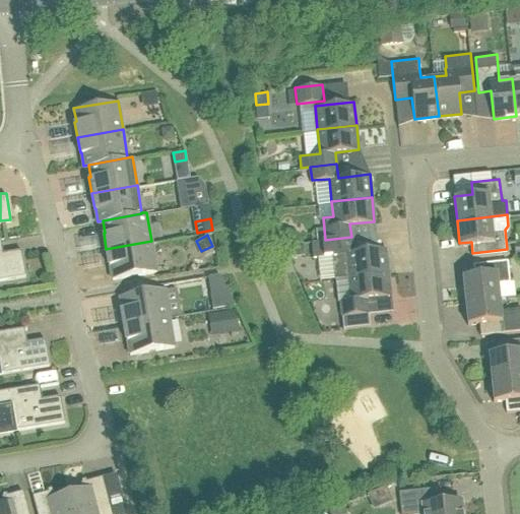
[(348,275),(387,270),(385,247),(352,251),(351,237),(325,240),(312,241),(314,256),(332,254),(335,276),(348,275)]
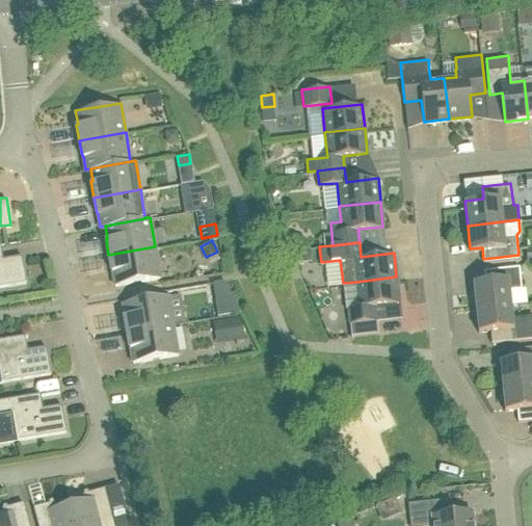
[(155,246),(108,255),(111,270),(112,270),(114,284),(160,277),(155,246)]
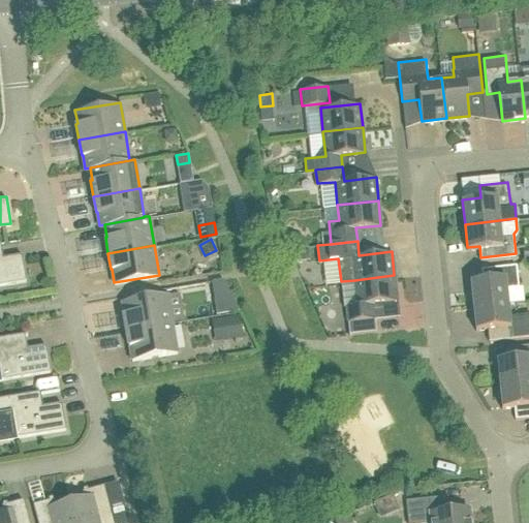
[(0,255),(0,283),(26,279),(22,252),(0,255)]
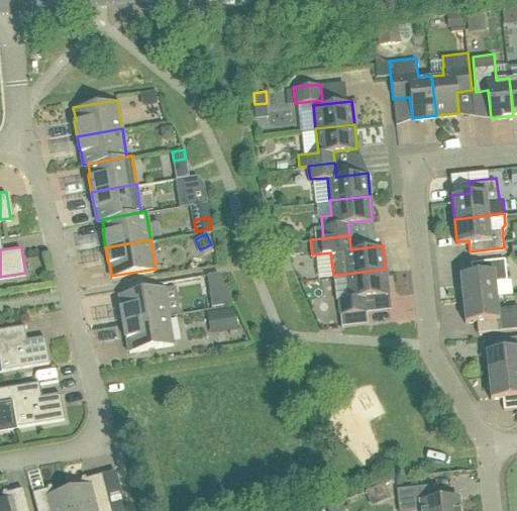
[(462,297),(497,293),(495,279),(507,277),(505,257),(471,260),(472,272),(459,273),(462,297)]
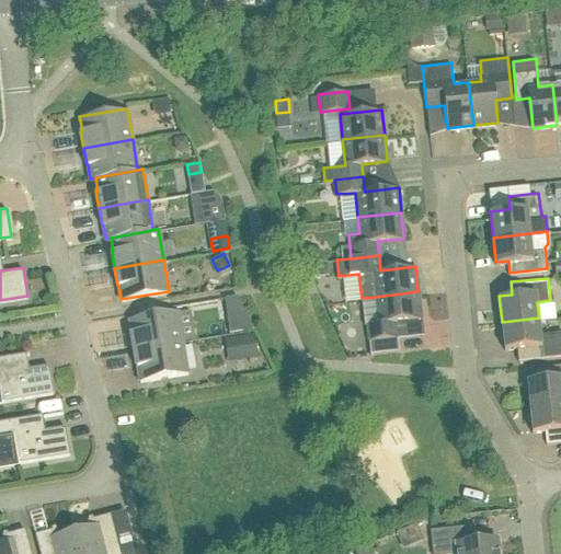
[(376,297),(362,298),(364,324),(367,324),(368,338),(370,351),(399,349),(398,336),(396,320),(421,318),(418,291),(376,297)]
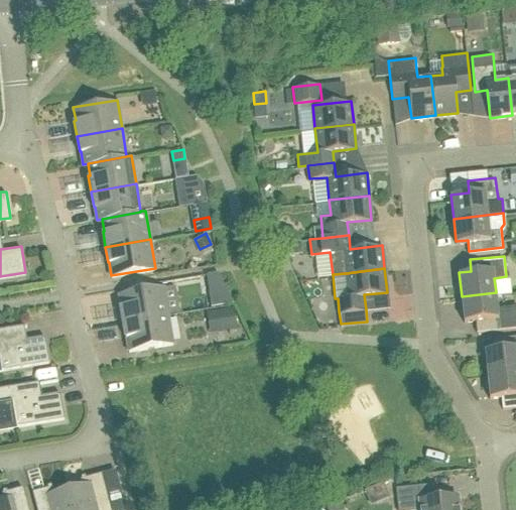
[(211,303),(233,299),(221,276),(208,278),(211,303)]
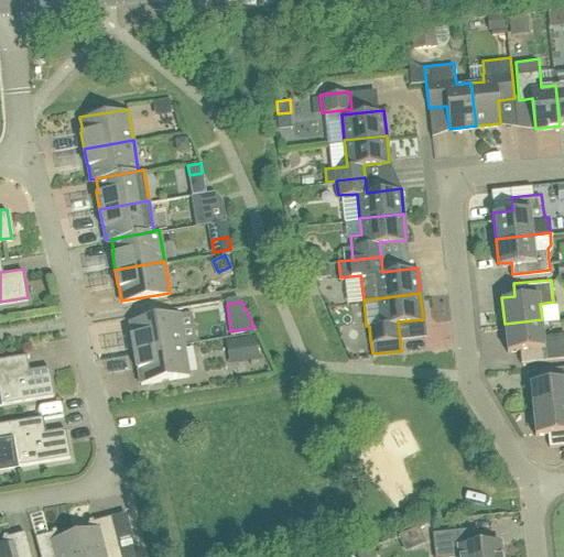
[(201,338),(193,308),(186,310),(194,339),(201,338)]
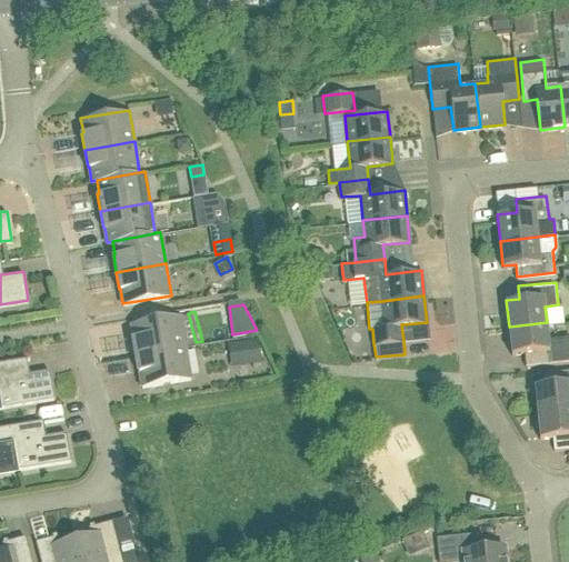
[(135,353),(185,345),(179,313),(131,322),(133,337),(132,337),(135,353)]
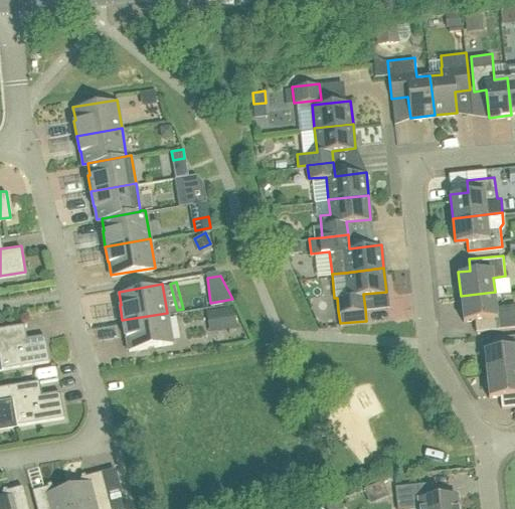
[(514,302),(496,305),(495,292),(461,296),(463,319),(475,318),(476,329),(510,325),(514,324),(514,302)]
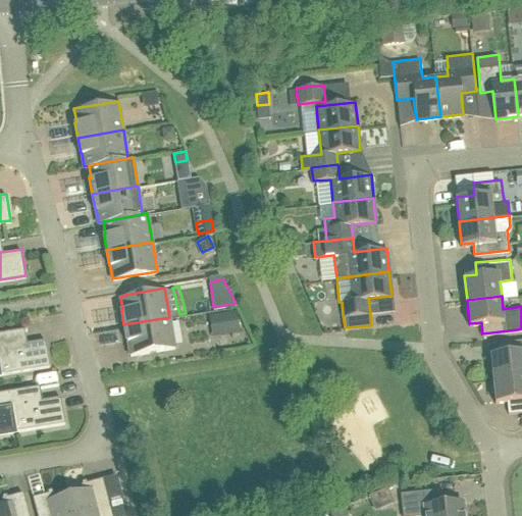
[(216,339),(245,337),(243,306),(214,308),(216,339)]
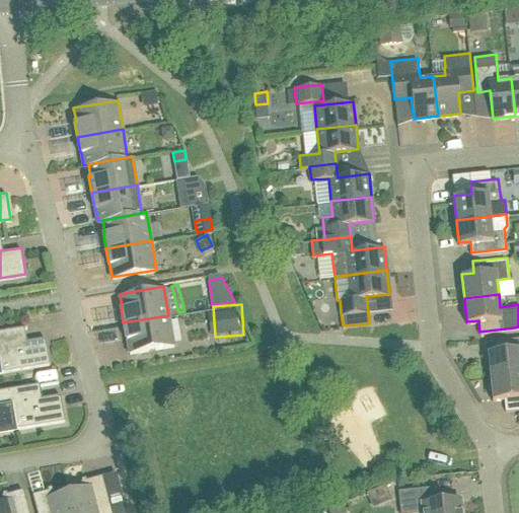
[(168,315),(123,322),(126,339),(127,339),(129,352),(173,344),(168,315)]
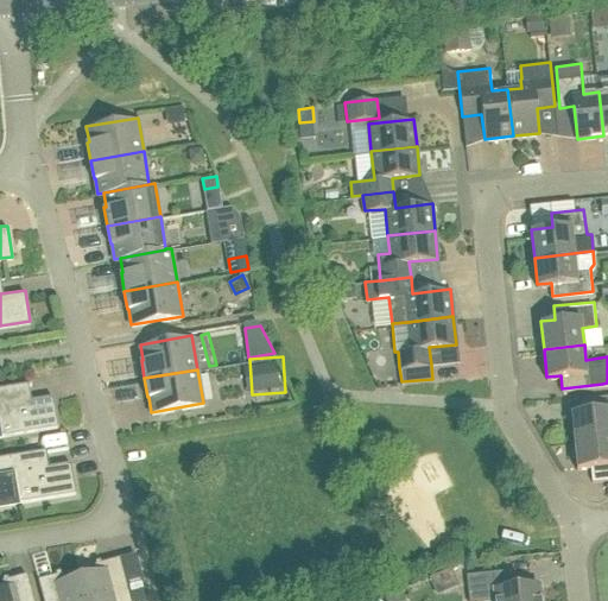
[(25,399),(21,383),(0,385),(0,434),(57,424),(52,394),(25,399)]
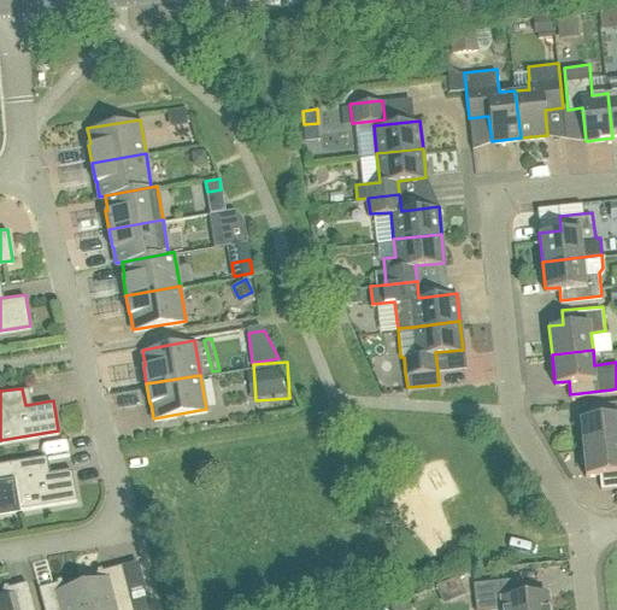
[(582,445),(616,441),(616,399),(598,402),(600,415),(580,417),(582,445)]
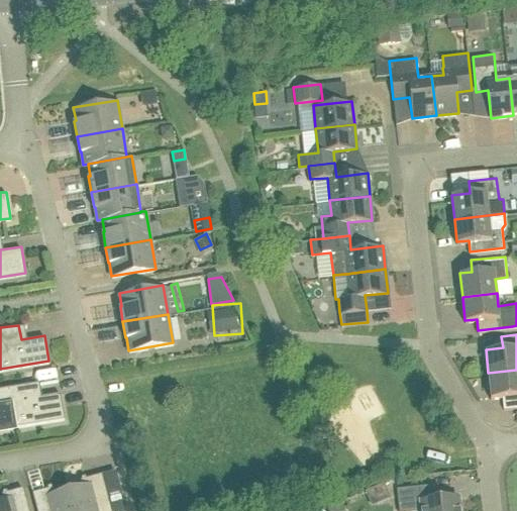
[(516,370),(488,373),(490,397),(502,395),(503,407),(516,405),(516,370)]
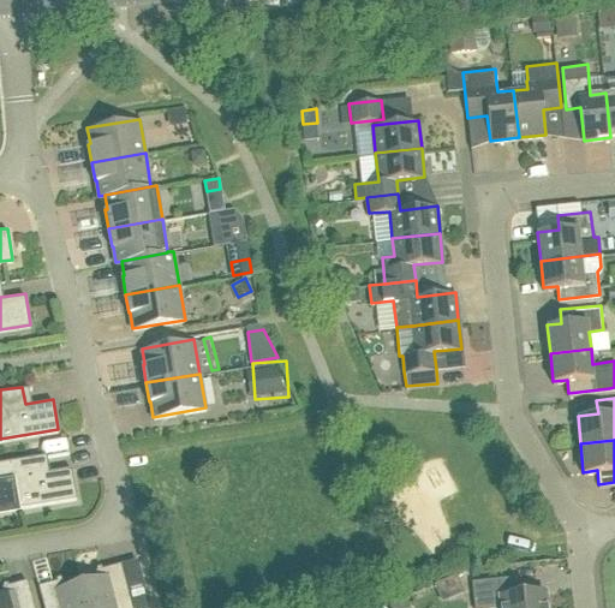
[(43,471),(40,454),(0,460),(0,508),(7,507),(7,508),(76,496),(71,466),(43,471)]
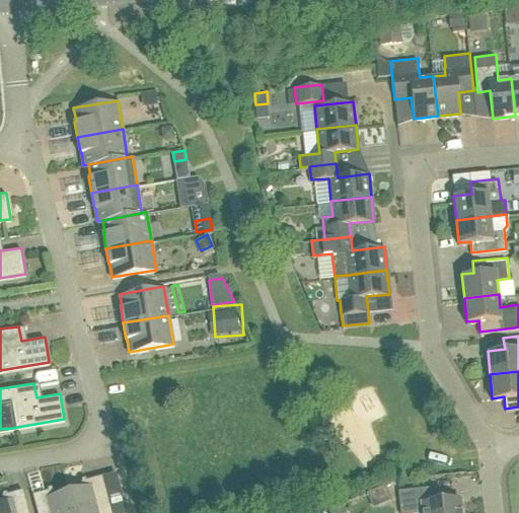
[(38,489),(49,486),(45,467),(33,469),(38,489)]
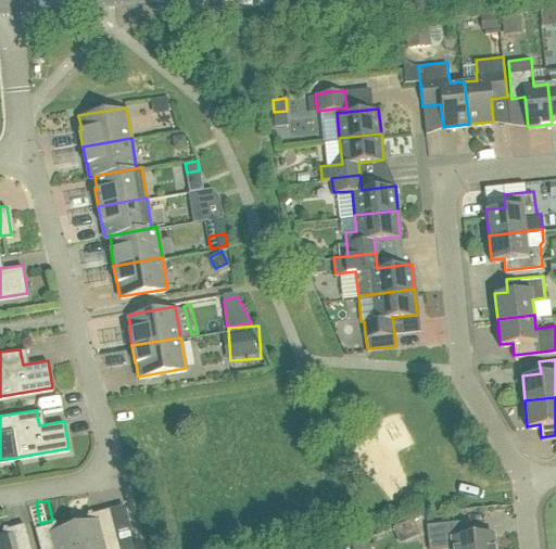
[(73,524),(79,548),(119,548),(109,508),(86,513),(88,521),(73,524)]
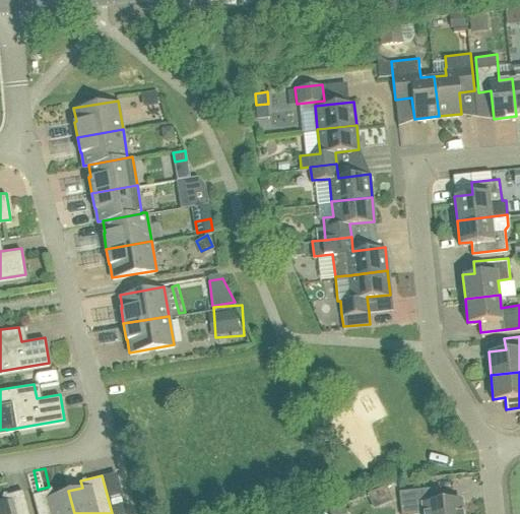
[(462,513),(460,498),(434,501),(432,487),(399,491),(401,513),(410,513),(423,513),(462,513)]
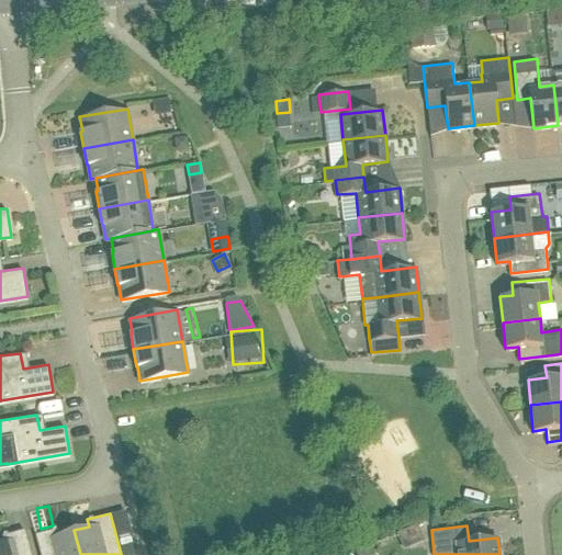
[(80,554),(74,530),(59,534),(58,527),(35,533),(40,554),(80,554)]
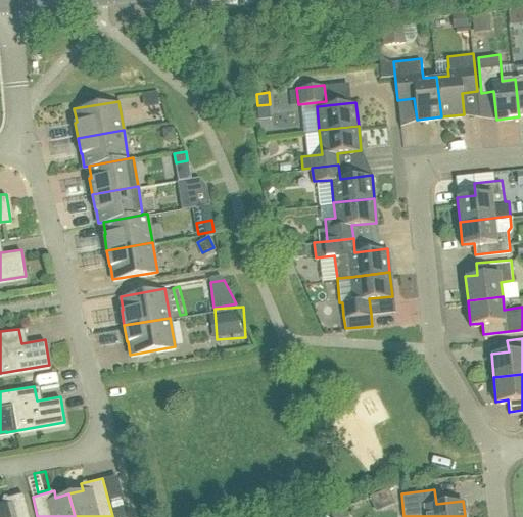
[(0,505),(0,516),(29,516),(22,491),(1,498),(3,504),(0,505)]
